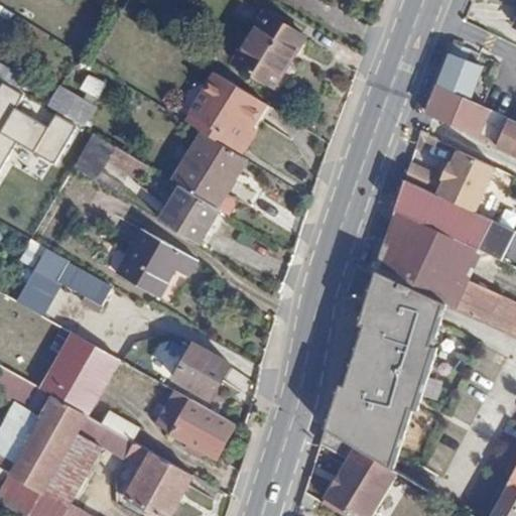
[(264,84),(298,36),(261,10),(228,58),(264,84)]
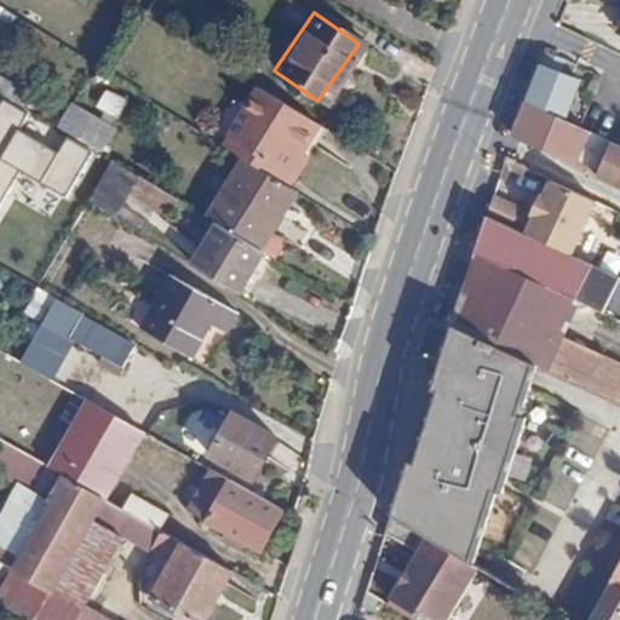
[(540,67),(523,104),(566,125),(584,87),(540,67)]
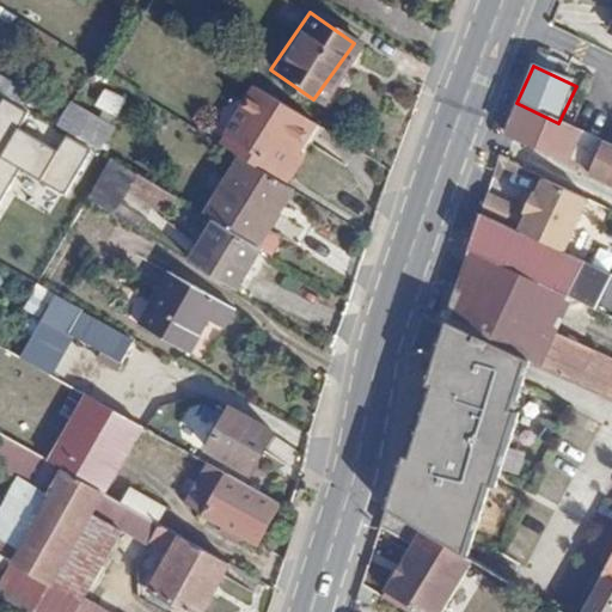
[(0,89),(10,93),(16,81),(0,74),(0,89)]
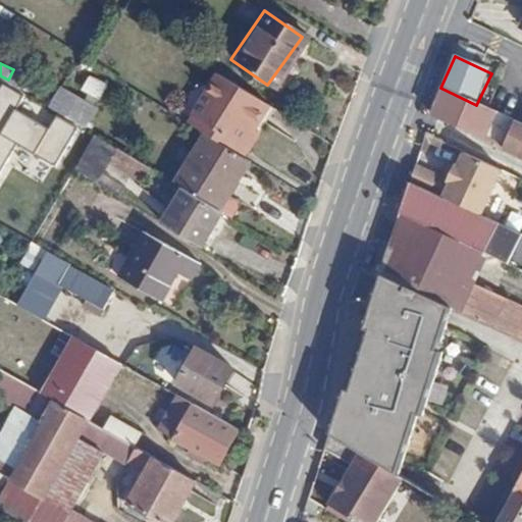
[(220,73),(192,118),(247,153),(258,136),(253,132),(268,105),(220,73)]
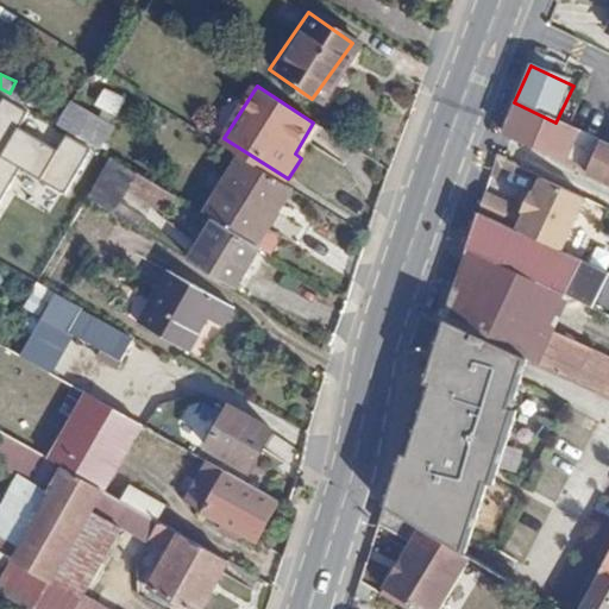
[(104,88),(95,107),(117,118),(126,99),(104,88)]
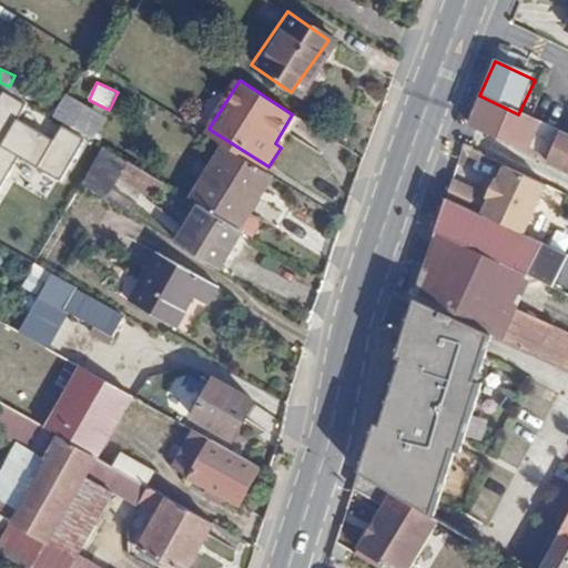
[(29,108),(0,91),(0,183),(16,160),(59,181),(80,140),(62,128),(56,140),(23,123),(29,108)]
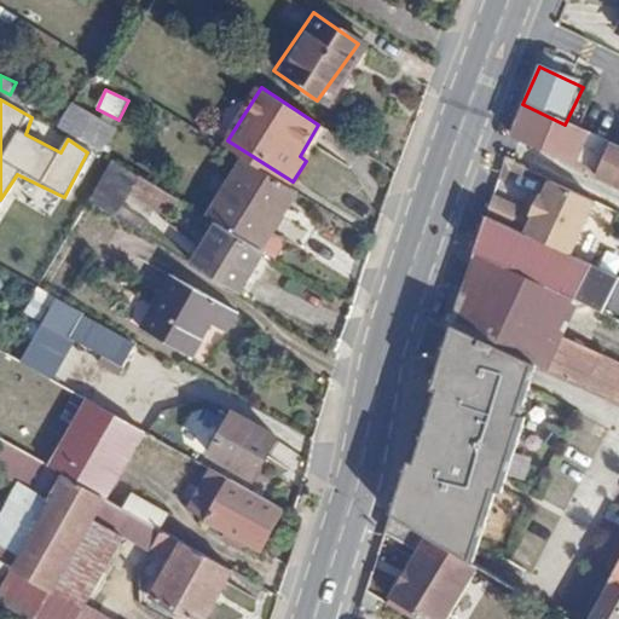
[(70,104),(58,129),(104,152),(116,126),(70,104)]
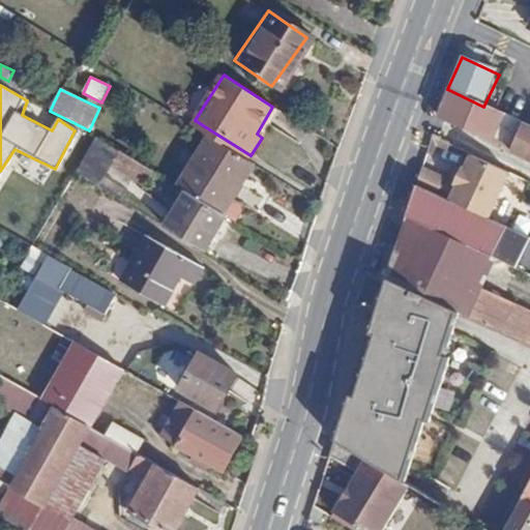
[(483,107),(447,89),(439,118),(510,153),(522,125),(483,107)]
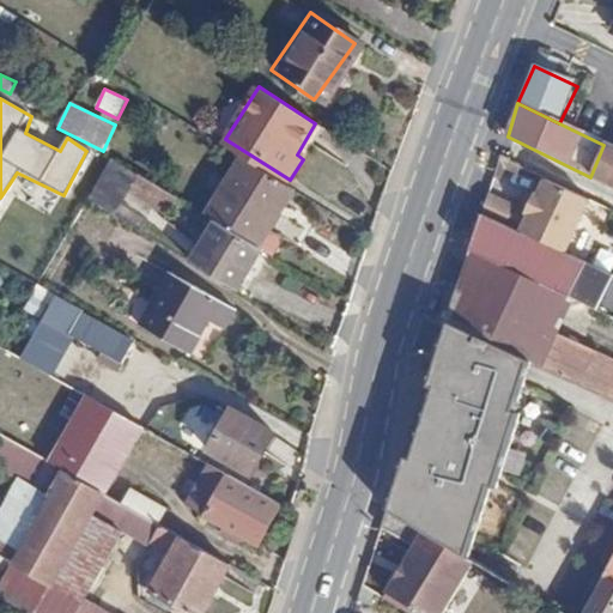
[(612,149),(604,145),(590,177),(612,188),(612,149)]
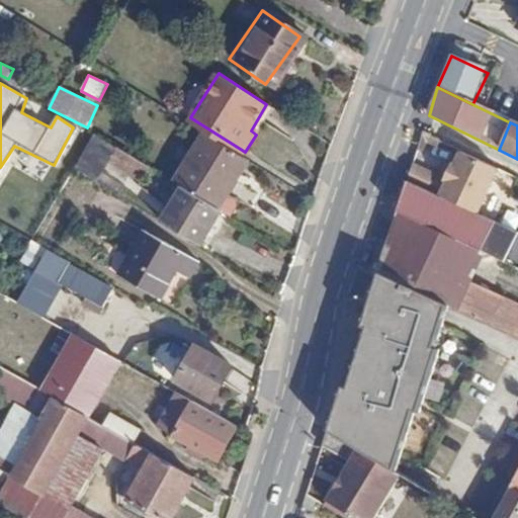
[(198,136),(170,184),(181,191),(220,216),(226,220),(230,213),(229,205),(221,200),(242,163),(198,136)]
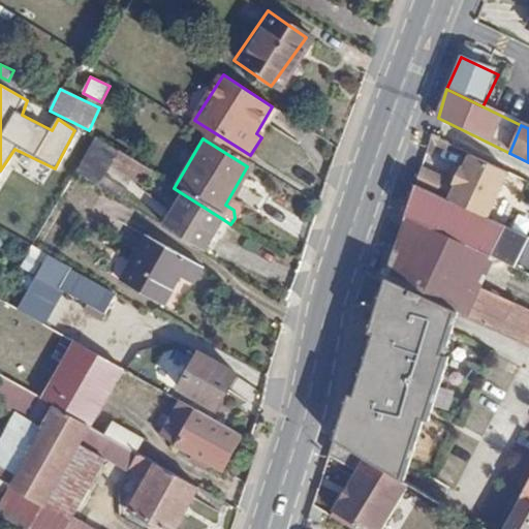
[(78,176),(103,186),(107,174),(149,190),(158,167),(91,141),(78,176)]
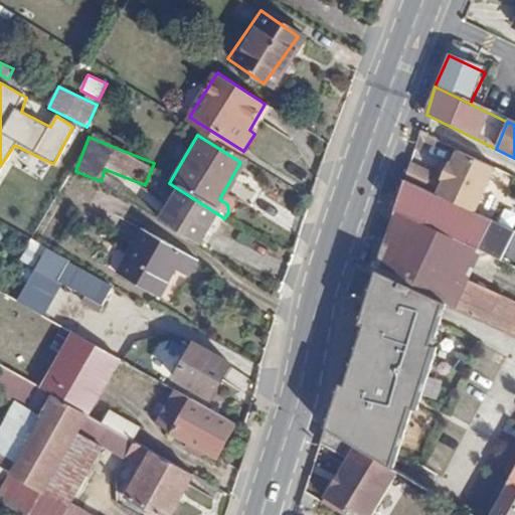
[(413,162),(406,180),(481,215),(501,173),(463,154),(457,166),(454,165),(448,179),(413,162)]
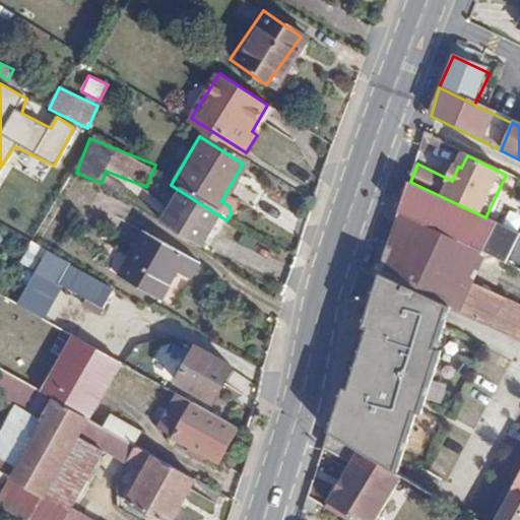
[(410,182),(399,217),(481,256),(497,222),(485,217),(410,182)]
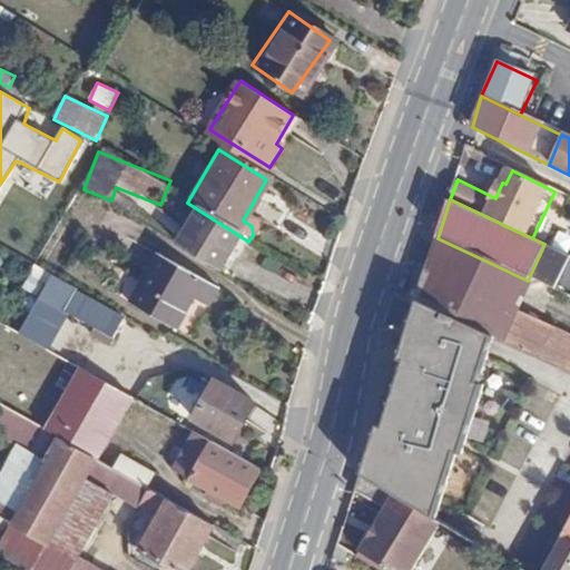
[(242,237),(199,210),(175,251),(217,277),(242,237)]
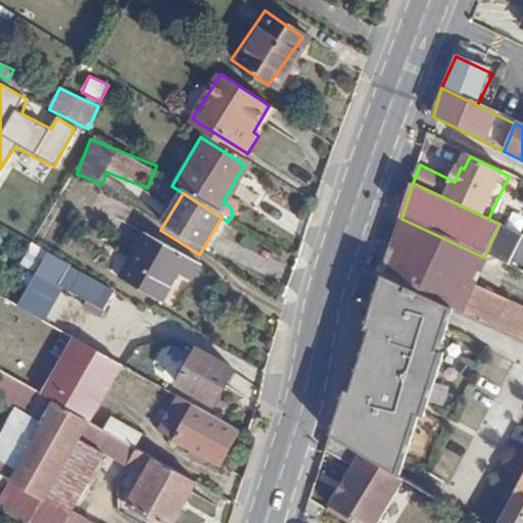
[(401,219),(383,277),(454,311),(508,336),(520,310),(471,286),(484,257),(401,219)]
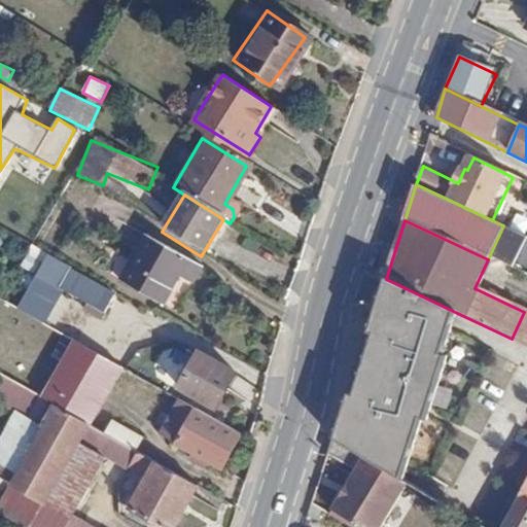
[(204,275),(146,239),(119,285),(163,311),(180,283),(195,291),(204,275)]
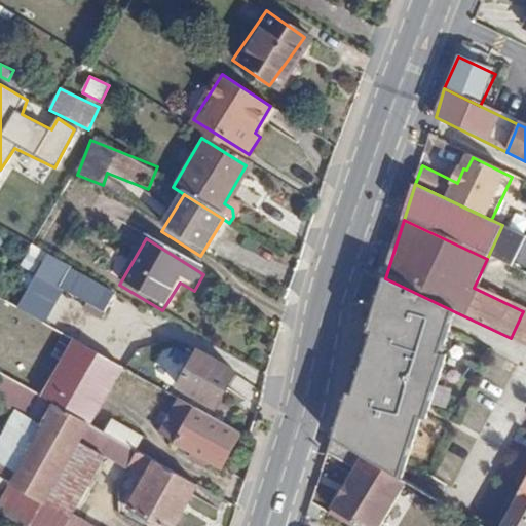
[(88,278),(49,257),(22,308),(48,323),(66,292),(77,298),(88,278)]
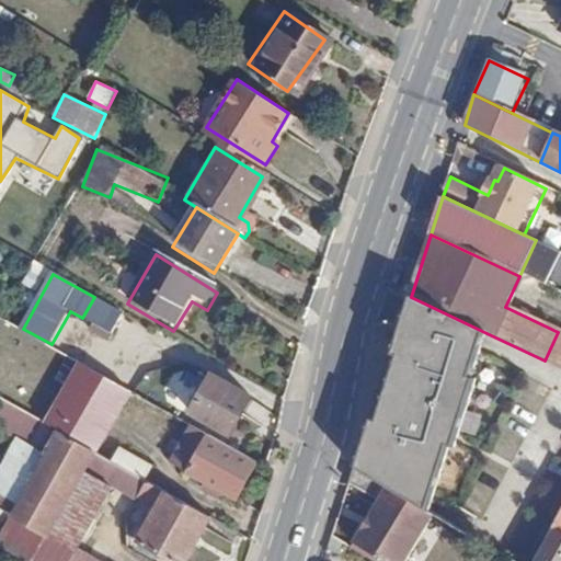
[(123,315),(94,297),(82,318),(113,333),(123,315)]
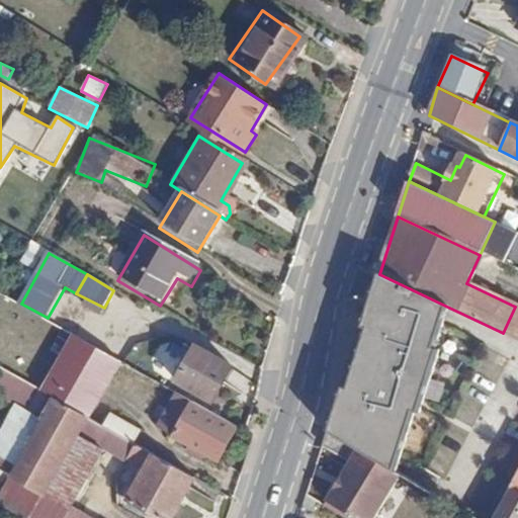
[(379,274),(354,352),(425,391),(438,352),(433,350),(449,308),(379,274)]
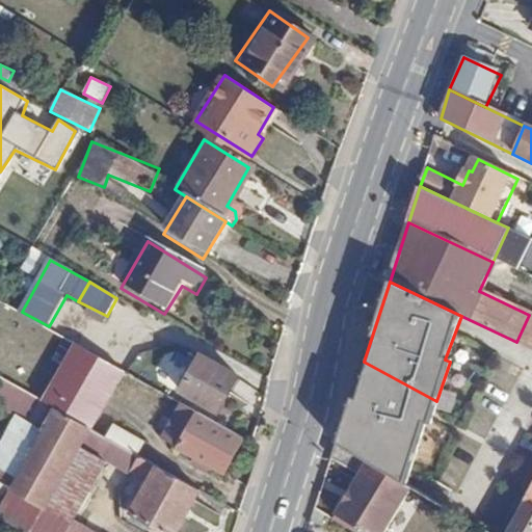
[(74,344),(42,399),(91,428),(124,372),(74,344)]
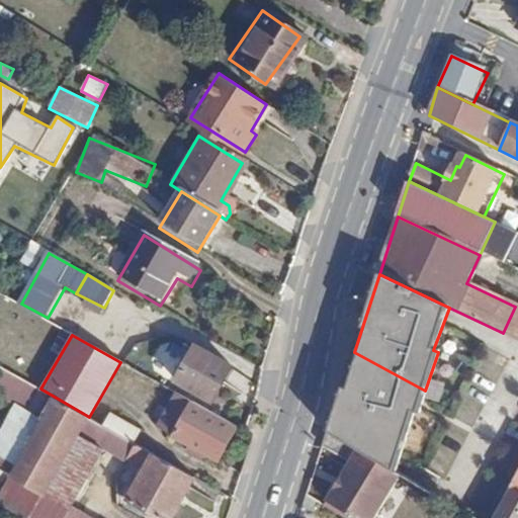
[(195,347),(176,380),(213,402),(233,368),(195,347)]
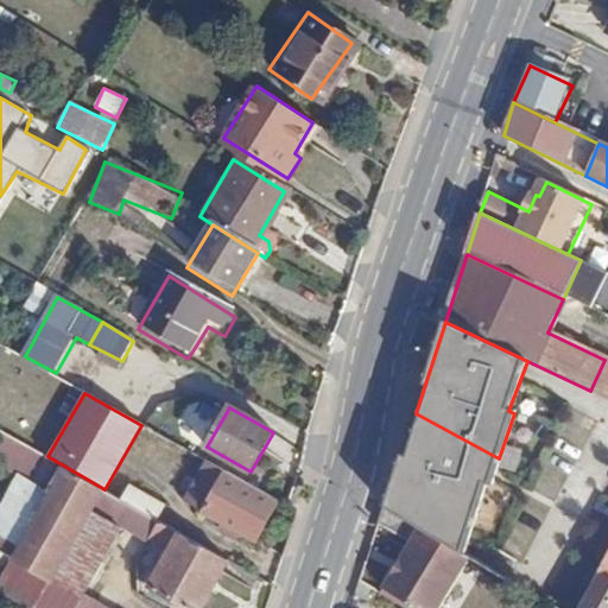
[(416,413),(384,506),(461,553),(485,482),(491,485),(499,458),(416,413)]
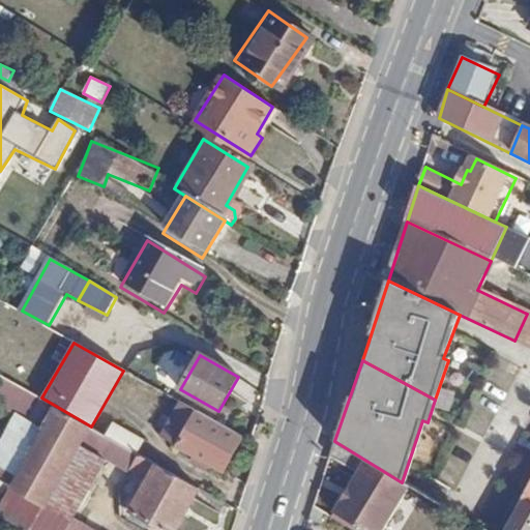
[(0,403),(23,418),(36,398),(0,375),(0,374),(0,403)]
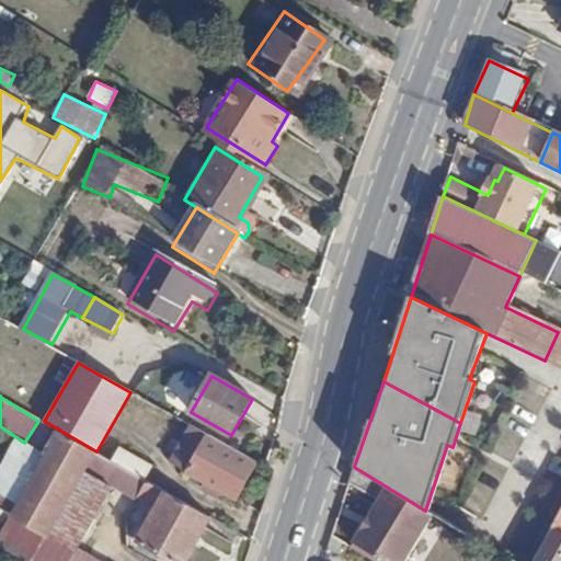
[(196,430),(176,419),(170,433),(189,443),(196,430)]
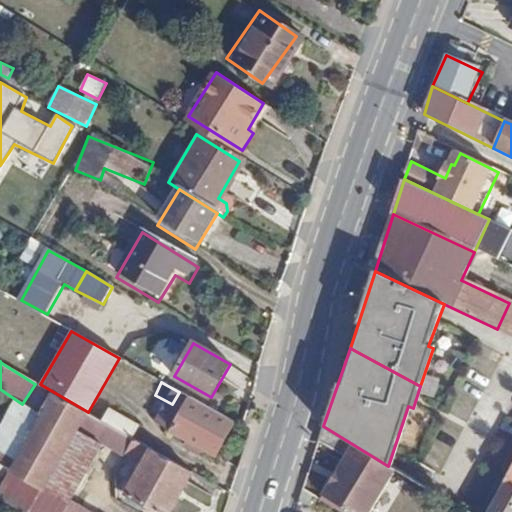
[(0,498),(24,511),(87,511),(71,503),(113,427),(88,412),(40,384),(0,455),(0,498)]
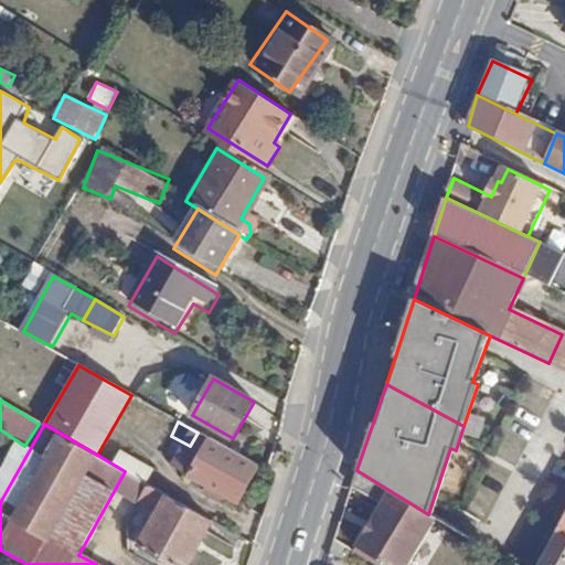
[(258,467),(211,439),(189,477),(237,504),(258,467)]
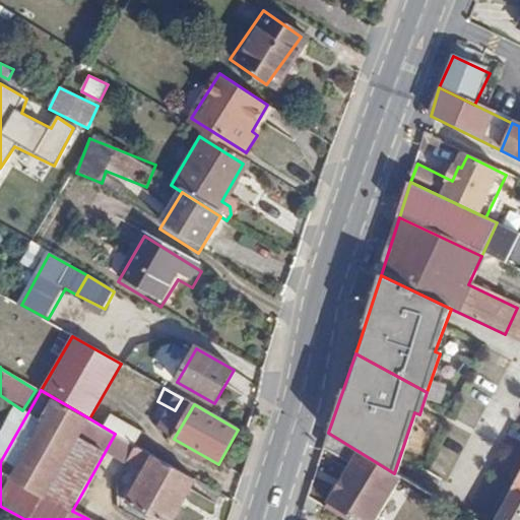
[(323,449),(352,463),(391,481),(394,473),(328,433),(323,449)]
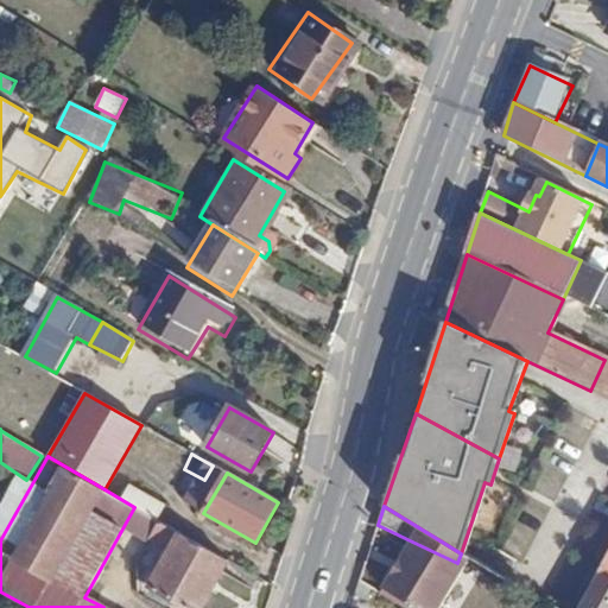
[(184,534),(153,588),(187,607),(206,607),(233,563),(184,534)]
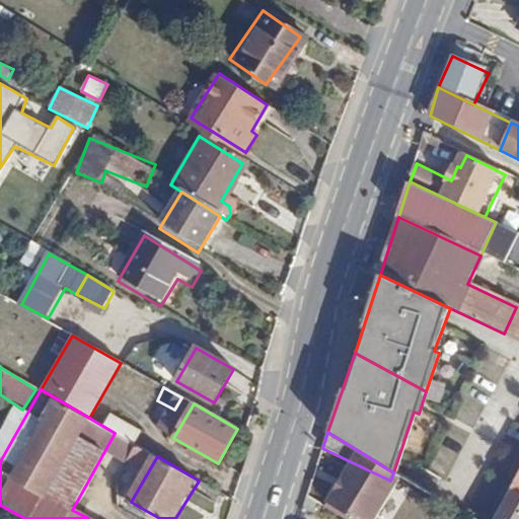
[(339,483),(326,503),(354,518),(374,518),(397,484),(390,480),(352,462),(339,483)]
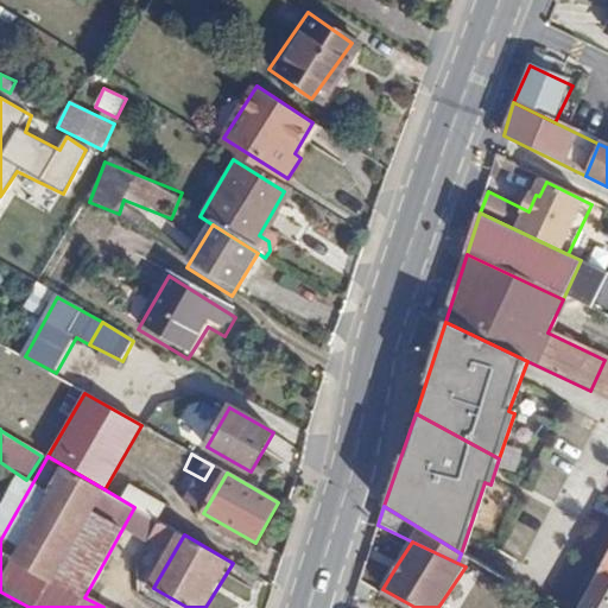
[(607,607),(607,571),(606,571),(588,607),(607,607)]
